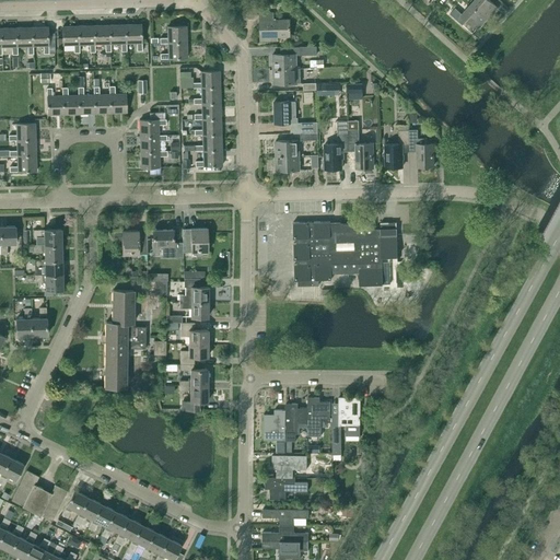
[(474,0),(471,3),(488,19),(498,8),(489,0),(474,0)]
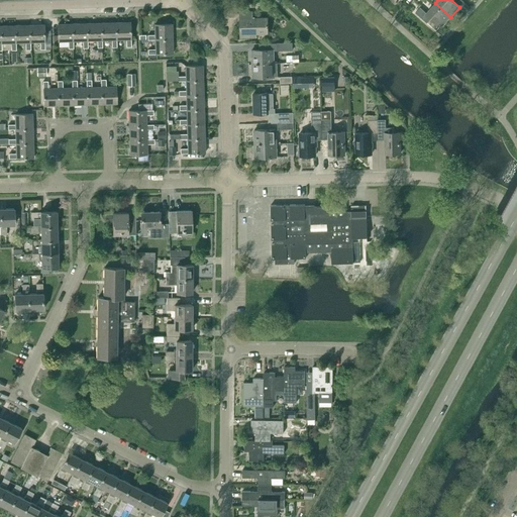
[(441,27),(450,17),(435,3),(426,13),(420,7),(415,13),(427,23),(431,18),(441,27)]
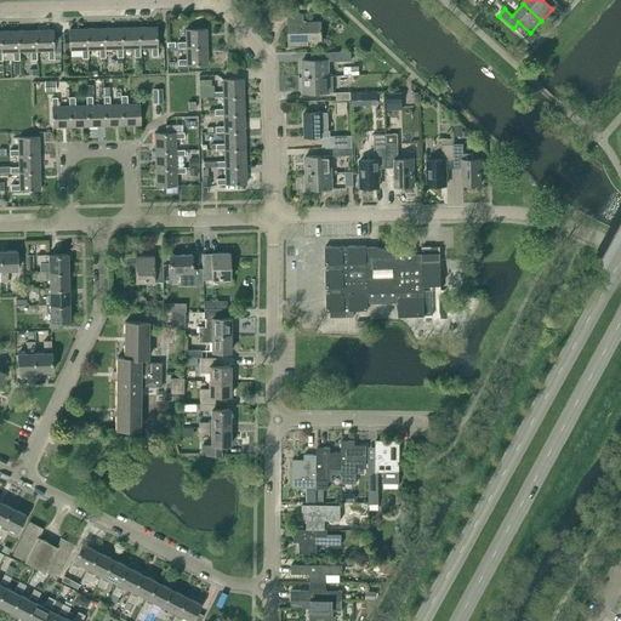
[(269,18),(284,18),(284,5),(269,5),(269,18)]
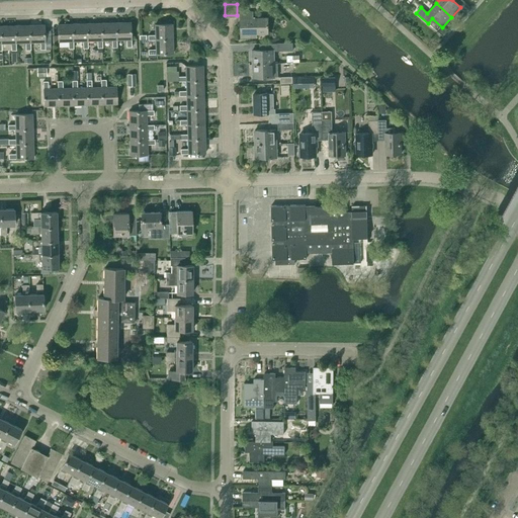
[(253,12),(241,12),(241,37),(252,37),(252,34),(268,33),(268,18),(253,18),(253,12)]
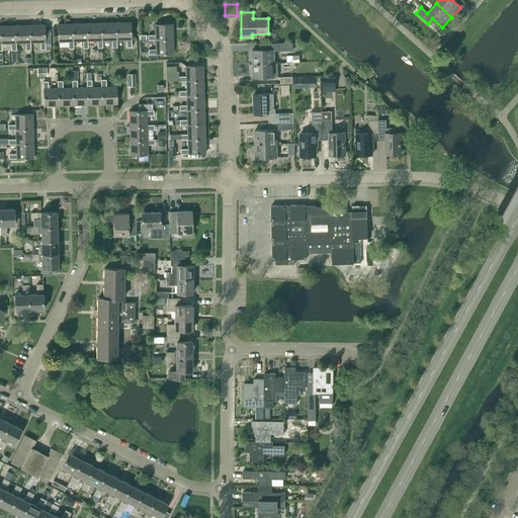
[(116,22),(101,23),(102,39),(112,39),(112,47),(117,47),(117,39),(116,39),(116,22)]
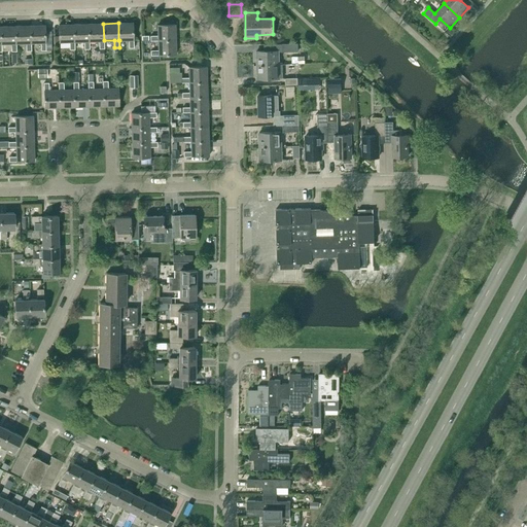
[(134,47),(133,23),(118,23),(118,40),(119,40),(129,40),(129,47),(134,47)]
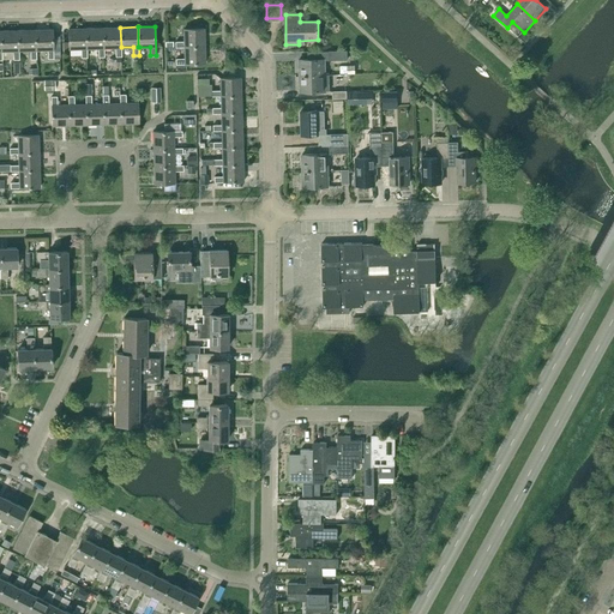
[(86,28),(68,29),(68,49),(82,48),(82,58),(86,56),(86,48),(86,28)]
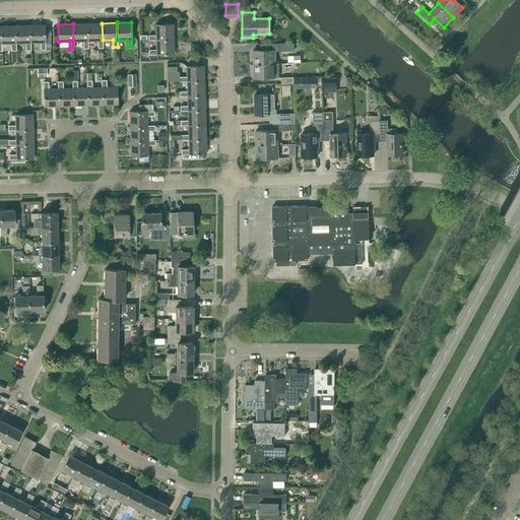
[(87,23),(73,23),(73,41),(83,41),(83,48),(88,48),(88,41),(87,41),(87,23)]
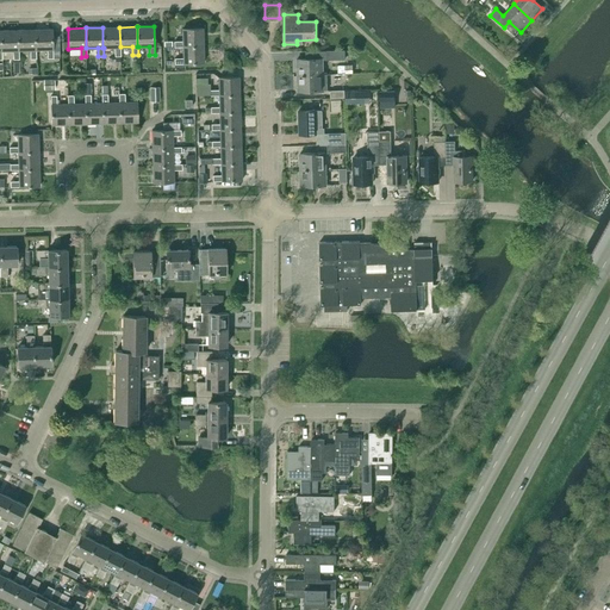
[(120,47),(119,27),(103,27),(103,48),(104,48),(114,48),(116,56),(120,56),(120,47)]
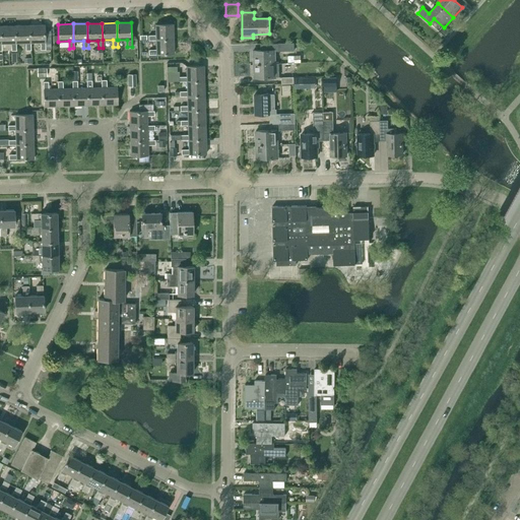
[(156,24),(156,35),(149,36),(149,40),(156,40),(174,39),(173,23),(156,24)]
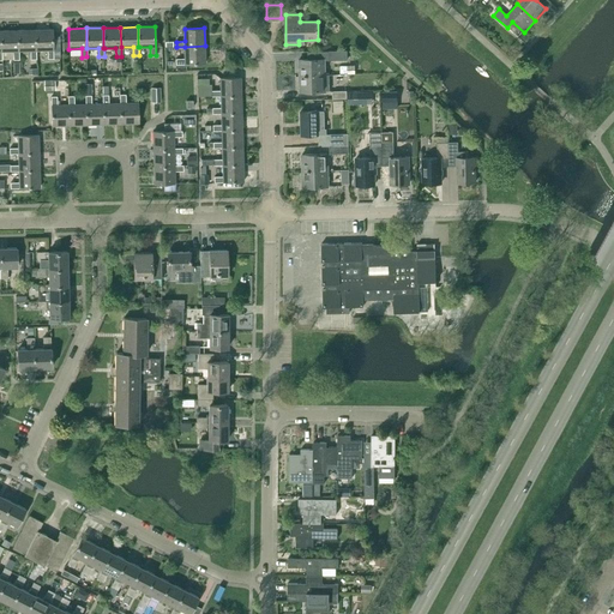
[(54,58),(53,29),(35,30),(36,49),(48,49),(48,58),(54,58)]
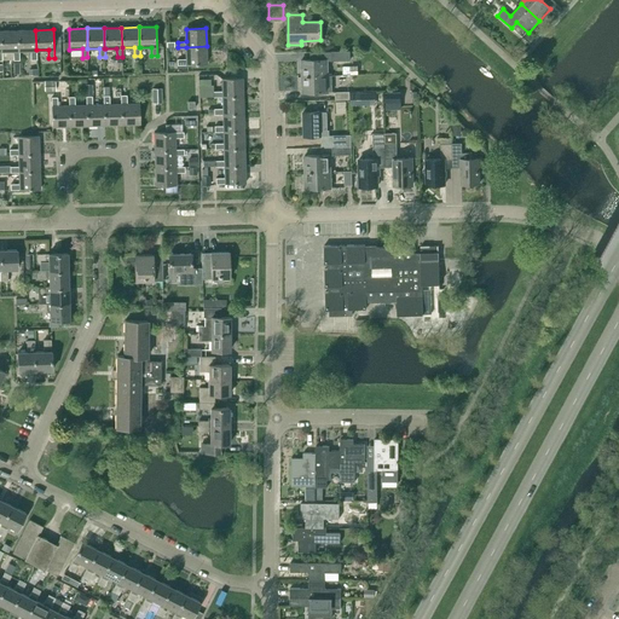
[(18,51),(18,30),(1,30),(1,51),(3,51),(13,51),(15,59),(19,59),(19,51),(18,51)]
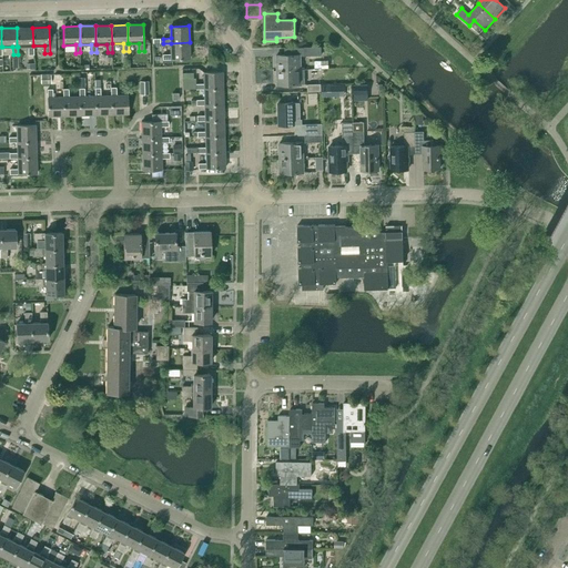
[(33,46),(32,28),(17,28),(17,47),(18,47),(29,46),(29,54),(34,54),(33,46)]
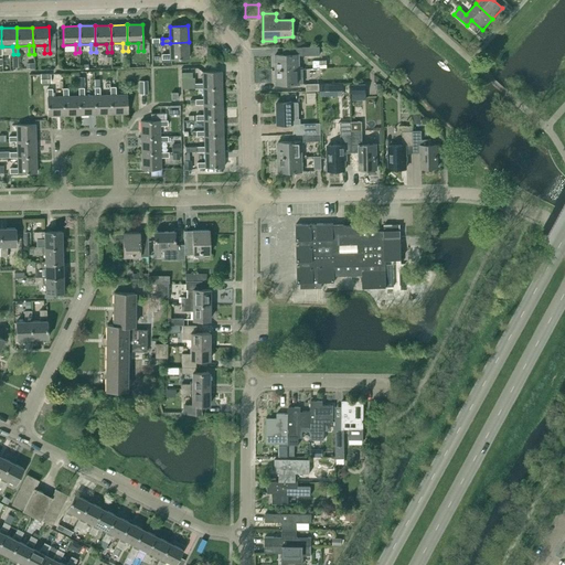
[(170,54),(162,54),(162,59),(189,59),(189,42),(170,43),(170,54)]
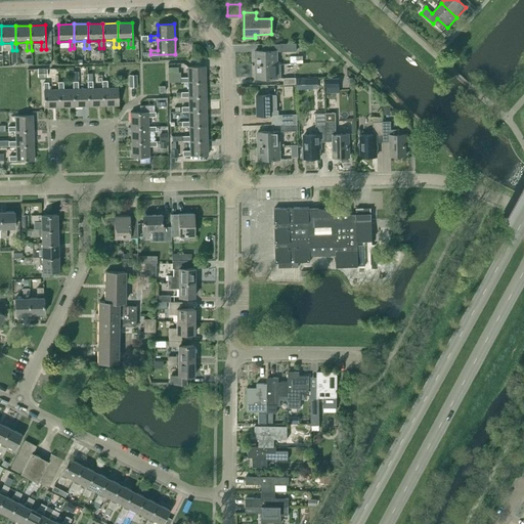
[(277,63),(277,50),(256,51),(256,64),(277,63)]
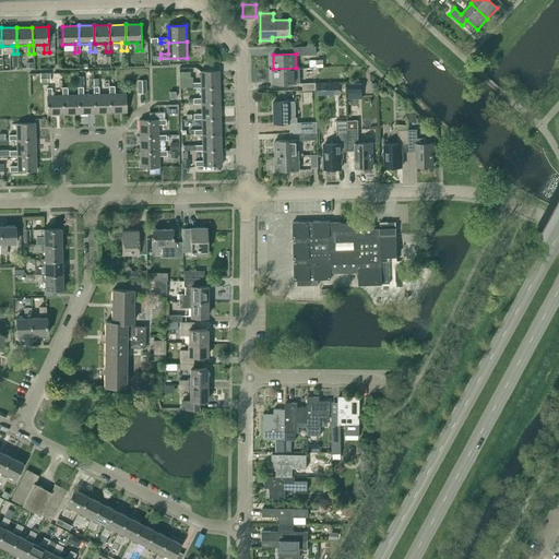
[(300,68),(296,68),(273,69),(273,84),(297,83),(300,83),(300,68)]
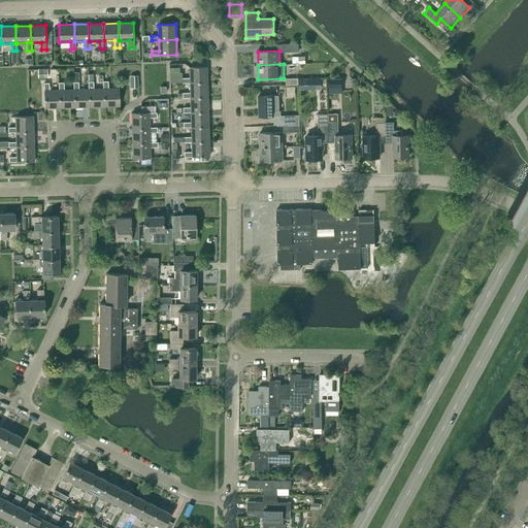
[(190,67),(190,77),(183,77),(183,83),(190,83),(207,81),(207,67),(190,67)]
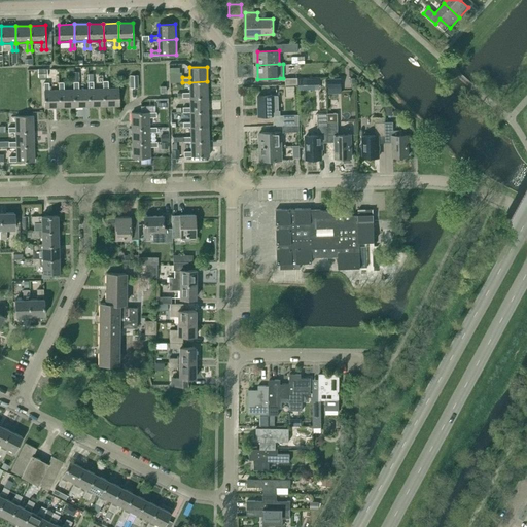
[(47,77),(47,68),(38,68),(38,77),(47,77)]
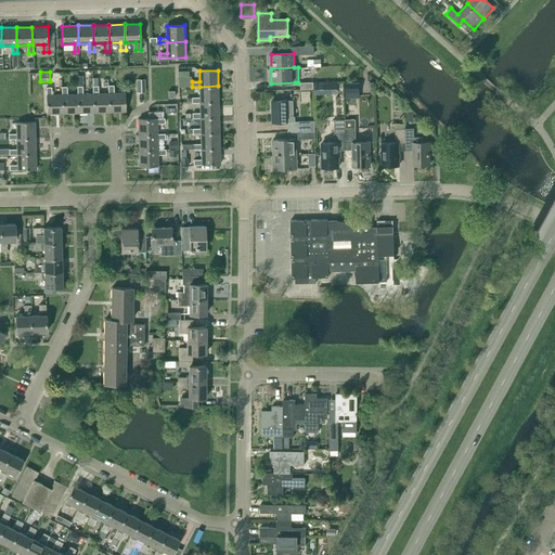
[(325,92),(338,92),(338,80),(325,80),(325,92)]
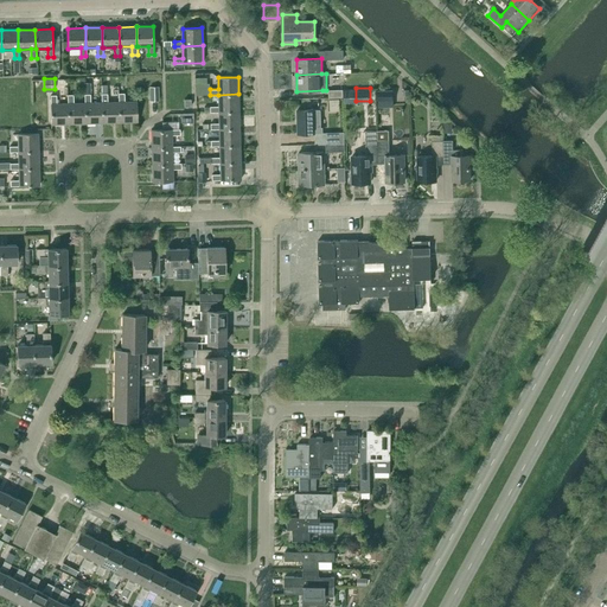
[(389,101),(391,100),(391,90),(379,91),(379,101),(389,101)]
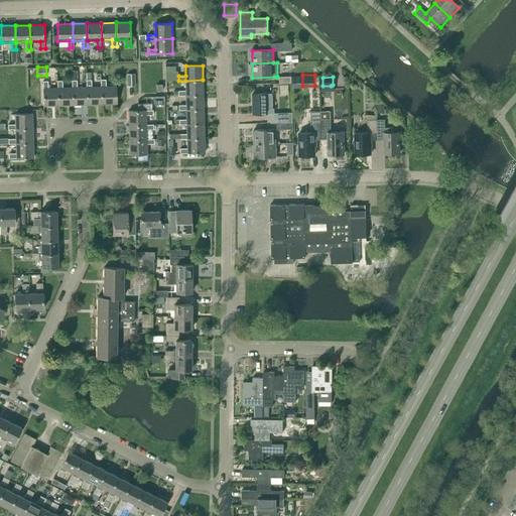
[(87,80),(87,87),(88,104),(102,104),(102,87),(101,87),(92,87),(92,80),(87,80)]
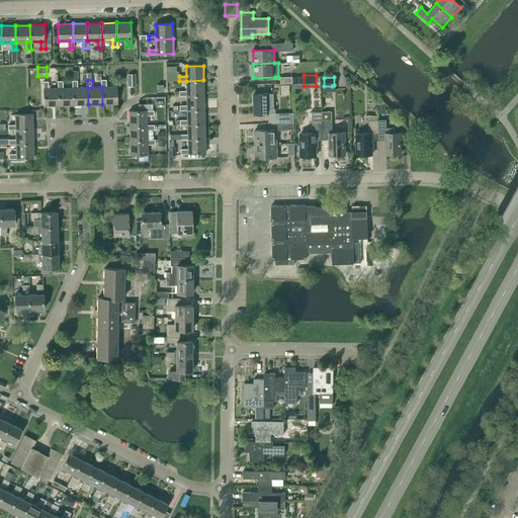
[(117,104),(116,86),(106,87),(106,80),(101,80),(101,87),(102,87),(102,104),(117,104)]
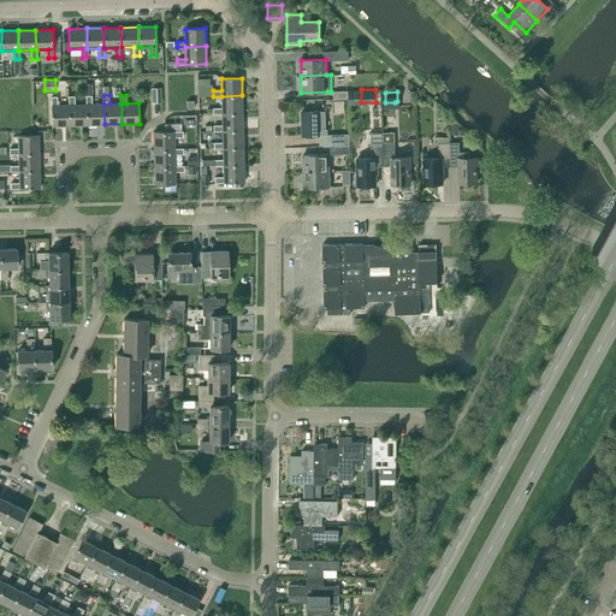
[(221,96),(221,107),(213,108),(214,113),(223,113),(243,113),(242,95),(221,96)]
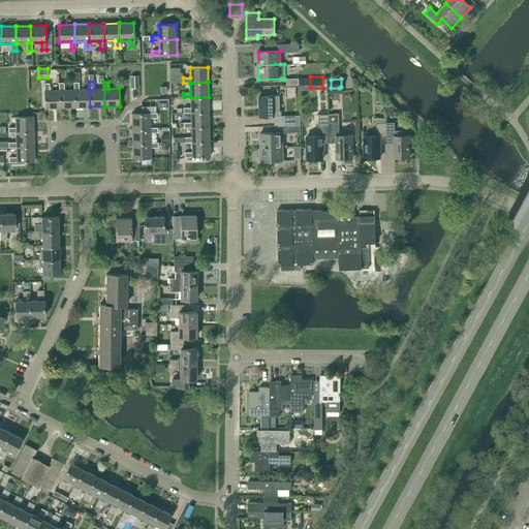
[(60,90),(60,107),(74,107),(74,90),(64,90),(64,83),(59,83),(60,90)]
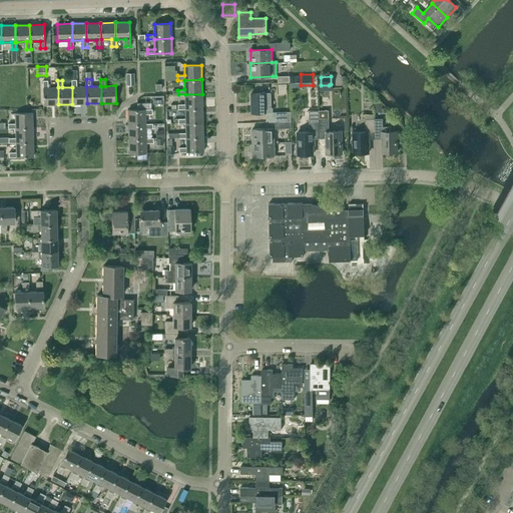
[(72,87),(72,104),(87,103),(86,86),(76,87),(76,80),(72,80),(72,87)]
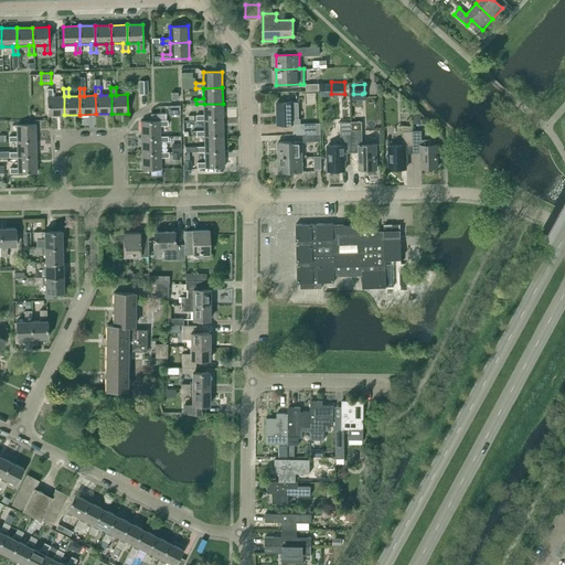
[(53,96),(53,89),(48,89),(49,116),(64,115),(64,96),(53,96)]
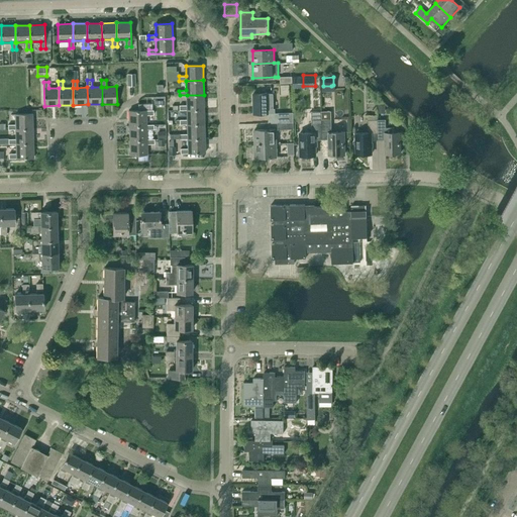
[(268,94),(253,94),(253,114),(268,114),(282,113),(275,113),(275,108),(274,108),(273,93),(269,93),(268,93),(268,94)]
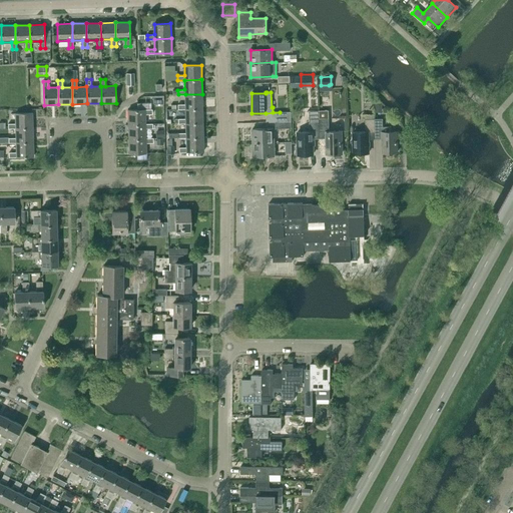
[(185,94),(185,104),(178,104),(178,108),(185,108),(202,108),(202,94),(185,94)]
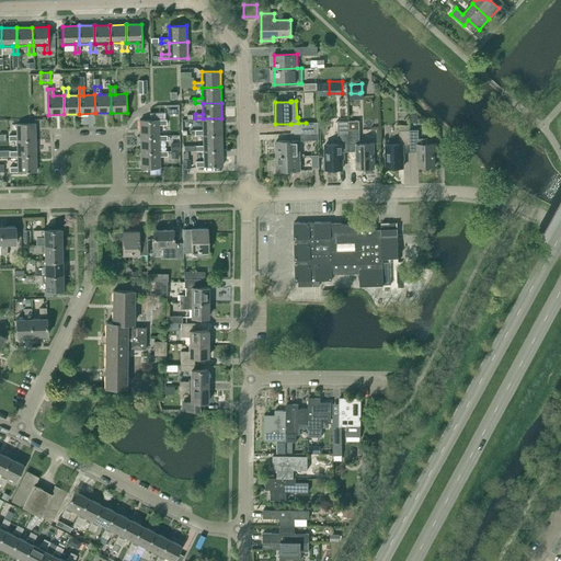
[(203,118),(203,129),(195,129),(192,129),(192,135),(195,135),(203,135),(221,134),(221,118),(203,118)]
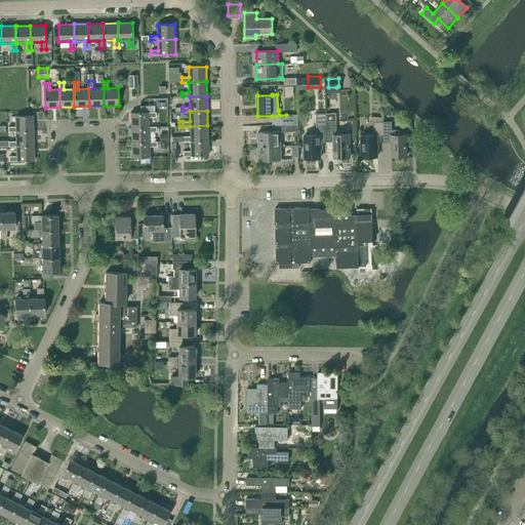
[(130,113),(131,127),(149,127),(149,117),(156,117),(156,112),(130,113)]
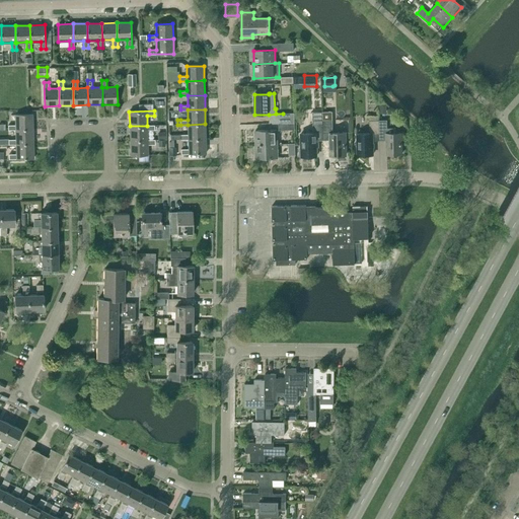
[(322,112),(313,112),(314,133),(301,134),(302,150),(299,150),(299,156),(302,156),(302,157),(317,156),(317,141),(324,140),(323,120),(322,112)]
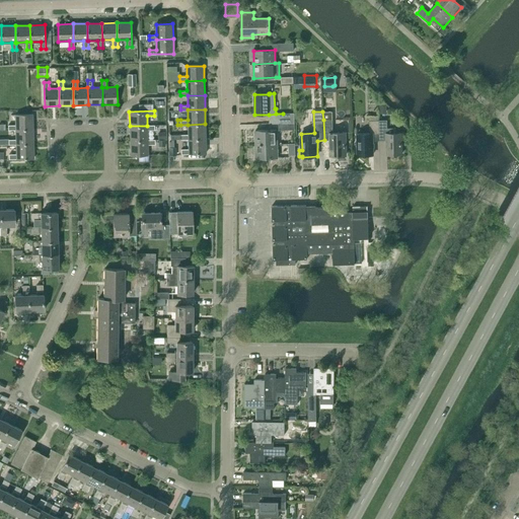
[(33,129),(32,114),(15,115),(16,126),(8,126),(9,130),(16,130),(33,129)]
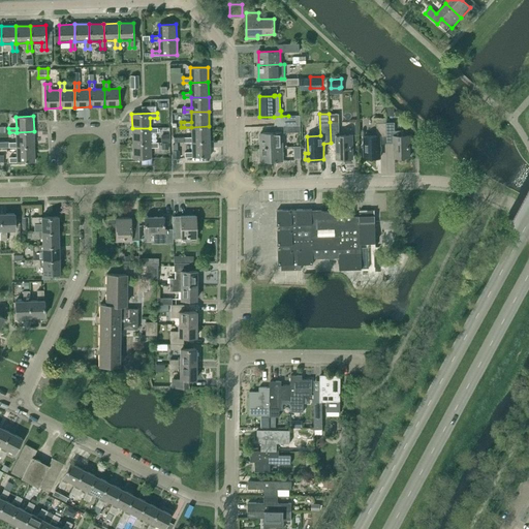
[(301,125),(301,116),(288,116),(274,117),(275,126),(285,126),(288,126),(301,125)]
